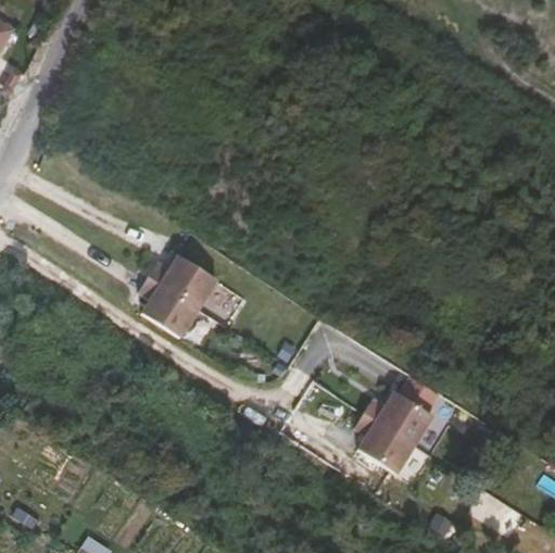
[(0,24),(0,49),(11,30),(0,24)]
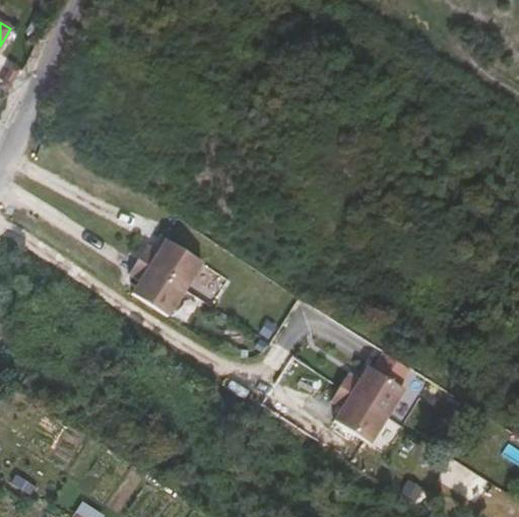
[(140,258),(187,287),(204,261),(169,238),(160,251),(149,244),(140,258)]
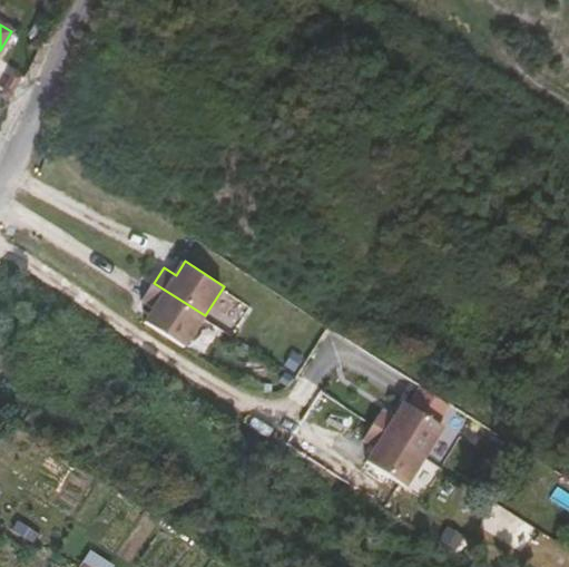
[(187,344),(205,315),(154,283),(144,297),(157,305),(148,320),(187,344)]
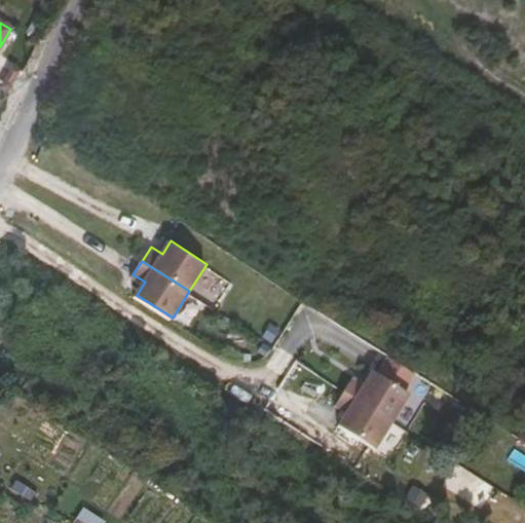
[(345,390),(394,419),(410,393),(374,370),(367,382),(354,375),(345,390)]
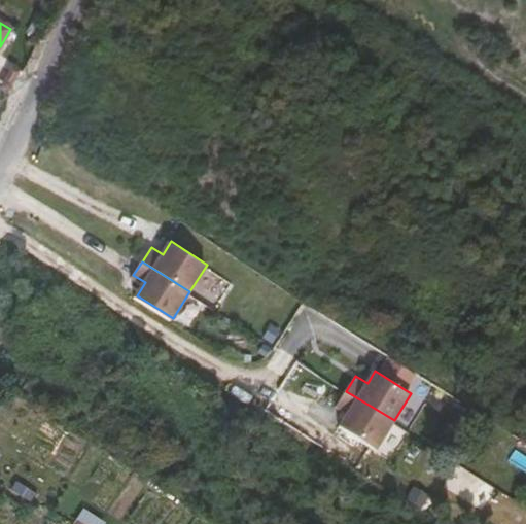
[(377,448),(394,420),(346,391),(338,405),(349,412),(341,425),(377,448)]
